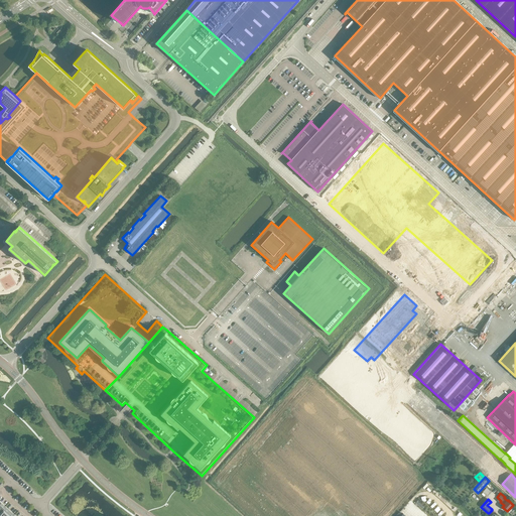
[(15,515),(1,503),(0,503),(0,515),(15,515)]
